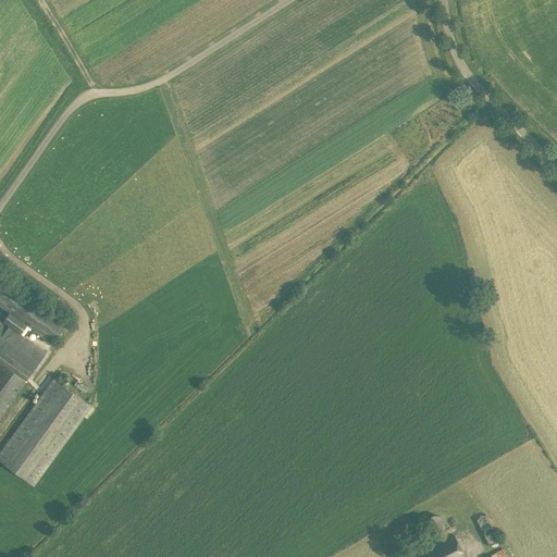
[(65,325),(0,277),(0,305),(53,343),(65,325)]
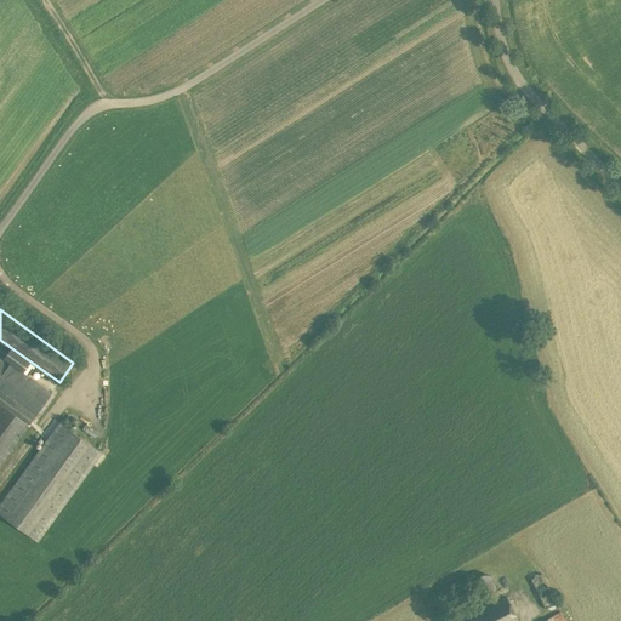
[(0,465),(29,426),(28,425),(51,393),(0,355),(0,465)]
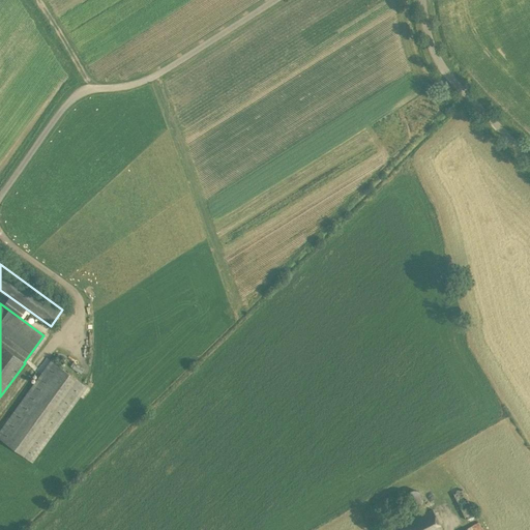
[(0,432),(0,439),(33,463),(86,386),(50,361),(0,432)]
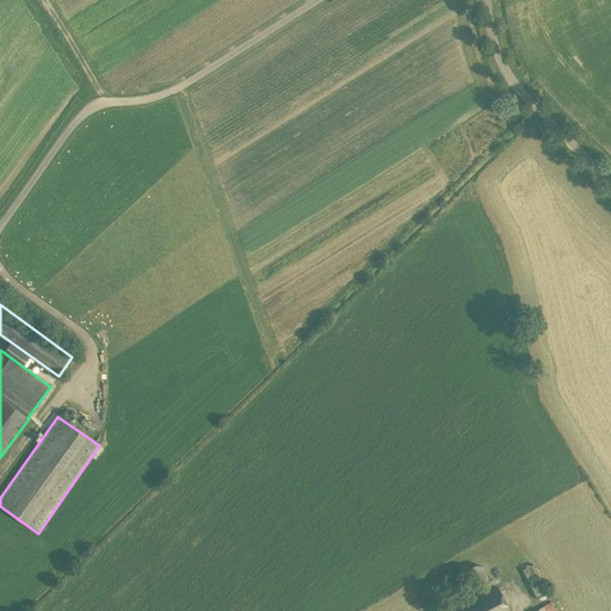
[(479,584),(483,581),(487,578),(487,573),(485,568),(480,566),(475,565),(470,567),(468,572),(468,576),(469,580),(474,584),(479,584)]
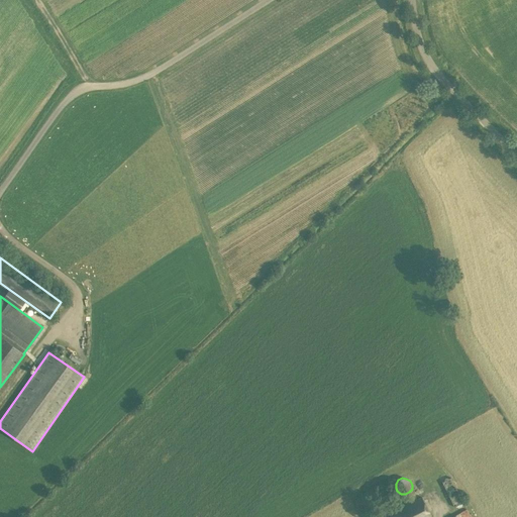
[(383,515),(383,516),(430,516),(420,497),(383,515)]
